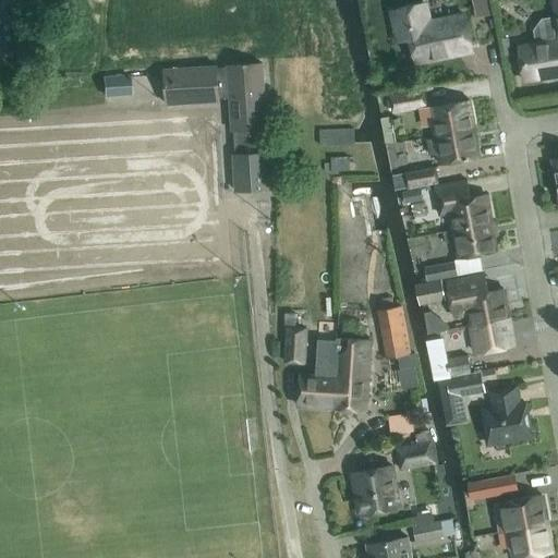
[(537,44),(519,46),(524,82),(553,77),(553,79),(557,77),(557,0),(554,0),(557,16),(544,19),(535,29),(537,44)]
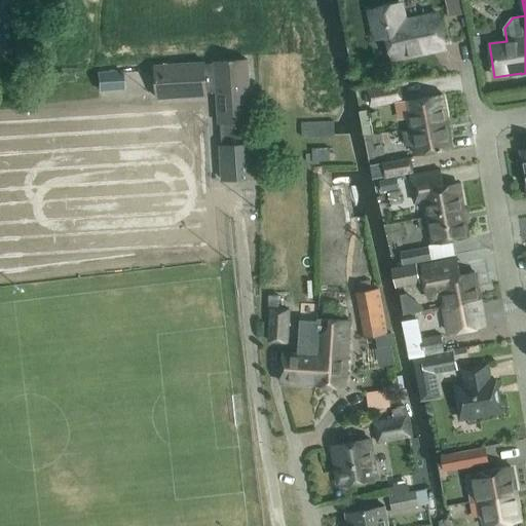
[(0,3),(0,48),(16,46),(9,2),(0,3)]
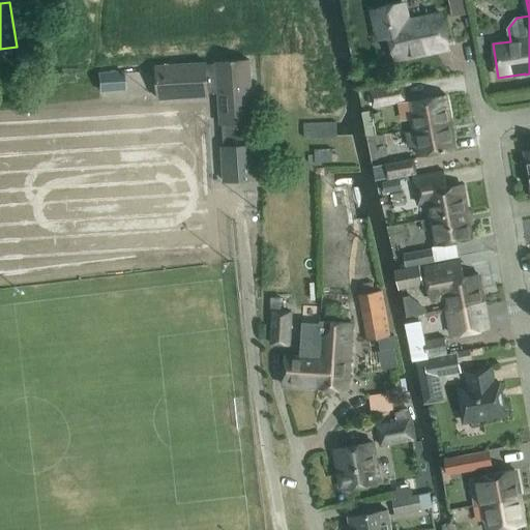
[(396,60),(449,49),(442,15),(408,22),(405,3),(372,10),(378,39),(391,36),(396,60)]
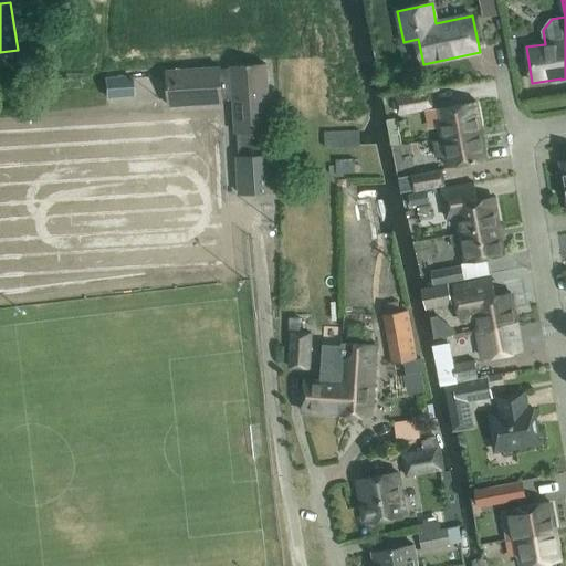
[(271,130),(266,64),(233,66),(234,101),(233,101),(236,133),(239,132),(240,156),(237,156),(239,192),(250,192),(274,191),(272,154),(271,155),(269,136),(269,135),(269,130),(271,130)]
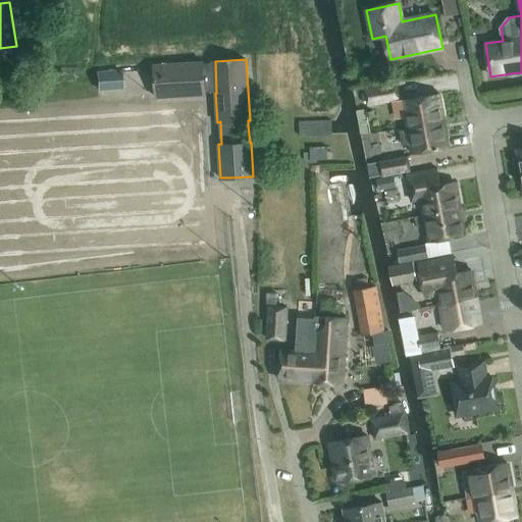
[(215,92),(215,93),(216,93),(215,61),(213,61),(213,63),(204,64),(204,62),(154,65),(156,98),(205,95),(205,93),(215,92)]
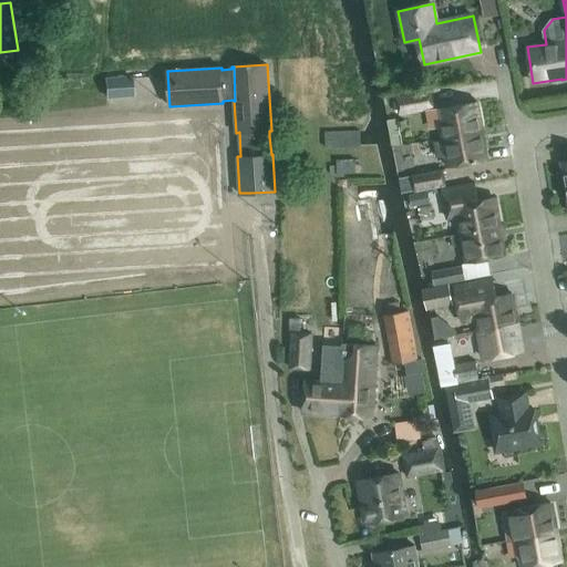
[(441,138),(483,130),(477,101),(434,109),(432,92),(398,99),(401,113),(426,107),(431,127),(437,126),(441,138)]
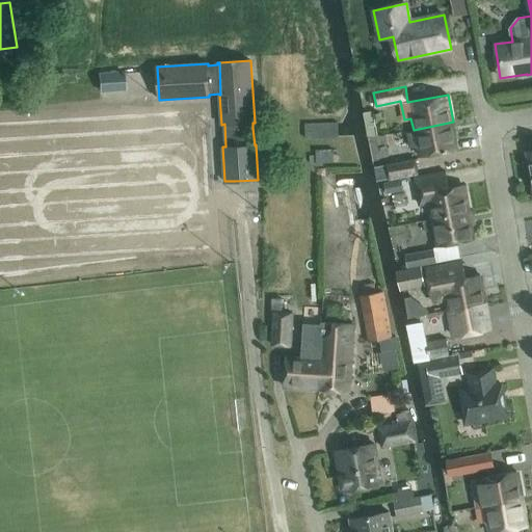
[(339,121),(327,121),(301,124),(301,125),(303,140),(330,137),(340,137),(339,122),(339,121)]
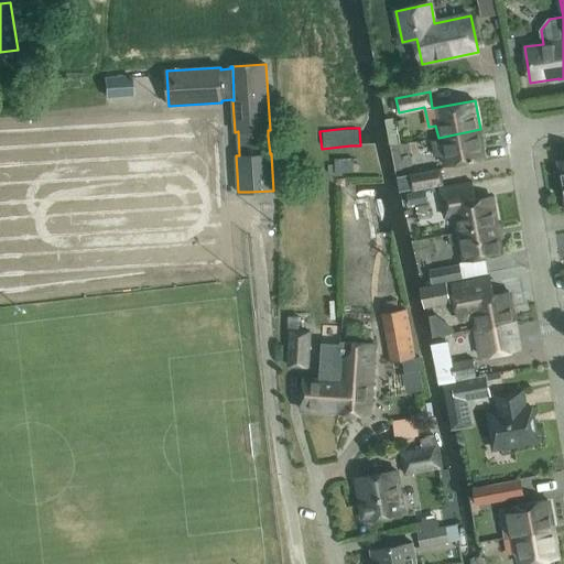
[(487,159),(480,129),(438,138),(430,139),(433,156),(442,155),(444,167),(487,159)]
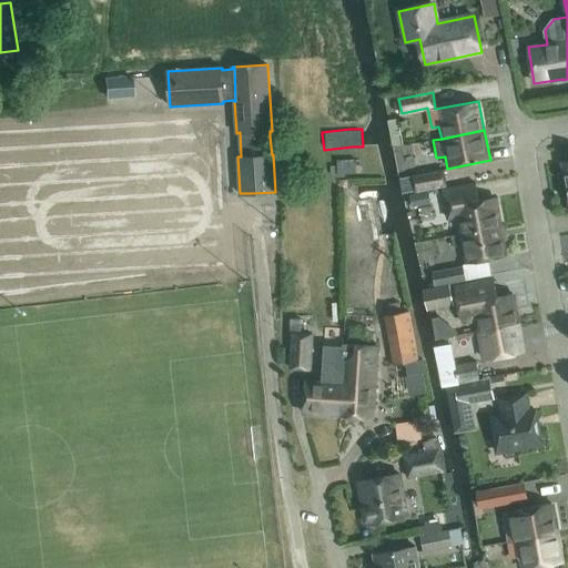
[(331,174),(337,174),(356,173),(355,160),(354,159),(353,153),(337,154),(337,165),(331,165),(331,174)]
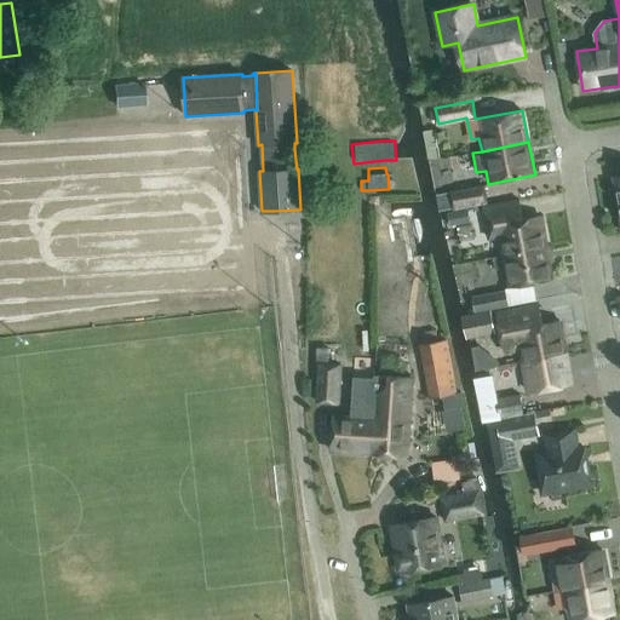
[(486,184),(449,190),(437,193),(441,211),(452,208),(453,211),(489,205),(486,184)]
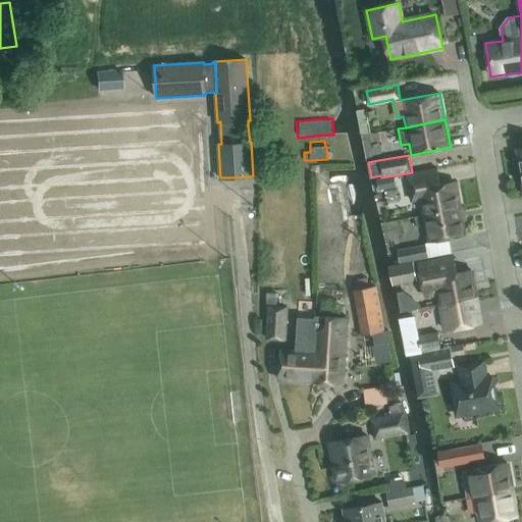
[(421,200),(424,214),(414,216),(415,217),(461,208),(456,181),(440,184),(437,170),(407,176),(412,202),(421,200)]
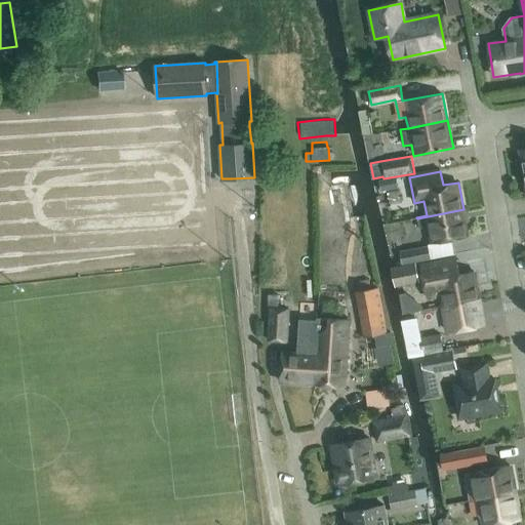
[(469,237),(463,209),(417,218),(418,228),(429,227),(432,245),(401,251),(403,265),(454,254),(451,240),(469,237)]
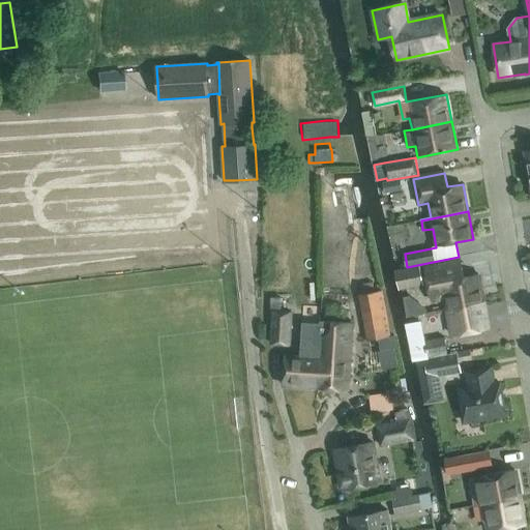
[(442,283),(447,308),(484,301),(479,273),(461,277),(458,264),(429,270),(432,285),(442,283)]
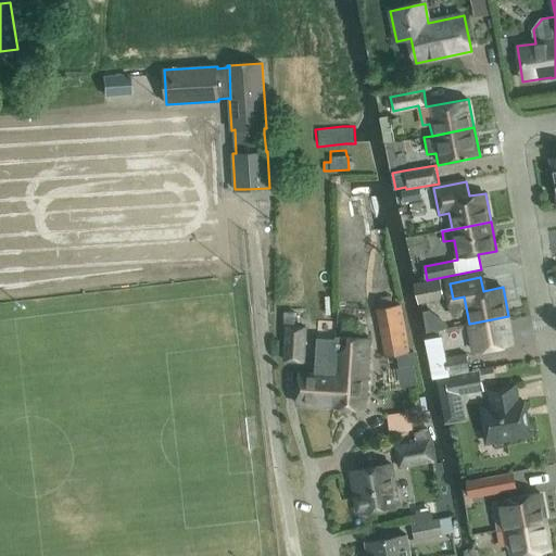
[(440,278),(418,282),(413,283),(417,304),(422,303),(444,299),(440,278)]
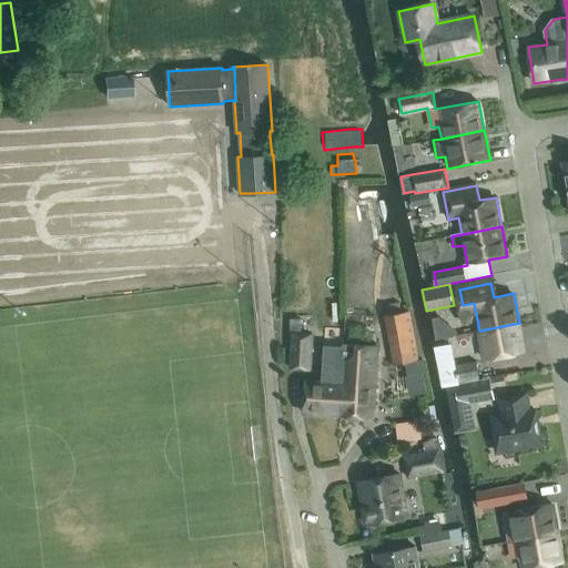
[(394,366),(404,364),(419,362),(419,361),(411,311),(384,315),(394,366)]
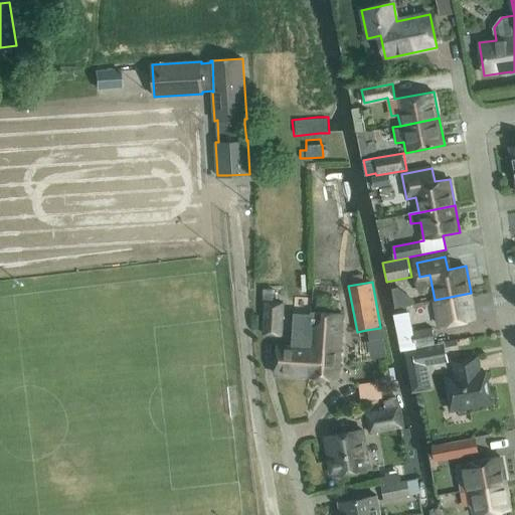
[(263,335),(284,337),(285,302),(272,301),(273,289),(262,289),(262,302),(264,302),(263,335)]
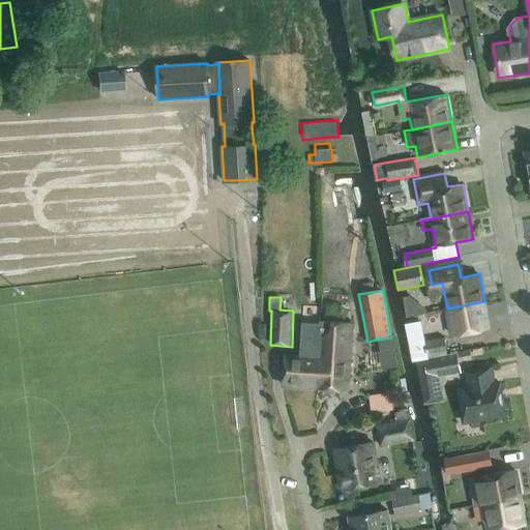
[(490,328),(484,301),(447,308),(452,335),(490,328)]
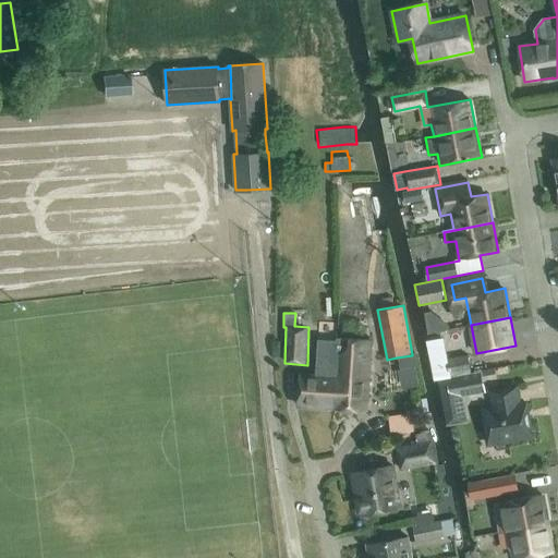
[(332,409),(334,409),(338,339),(317,338),(315,375),(301,375),(299,405),(332,408),(332,409)]
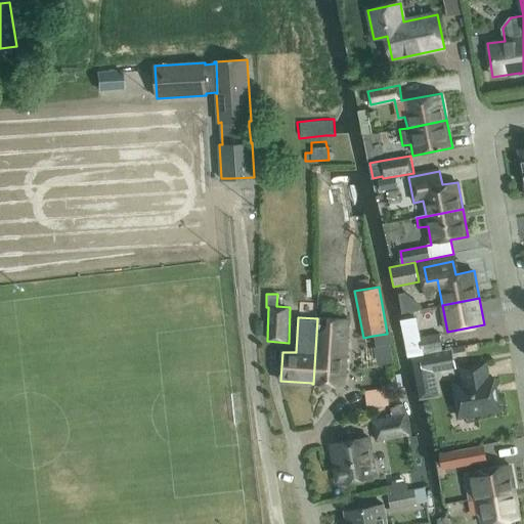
[(317,317),(317,318),(313,384),(345,387),(349,318),(317,317)]
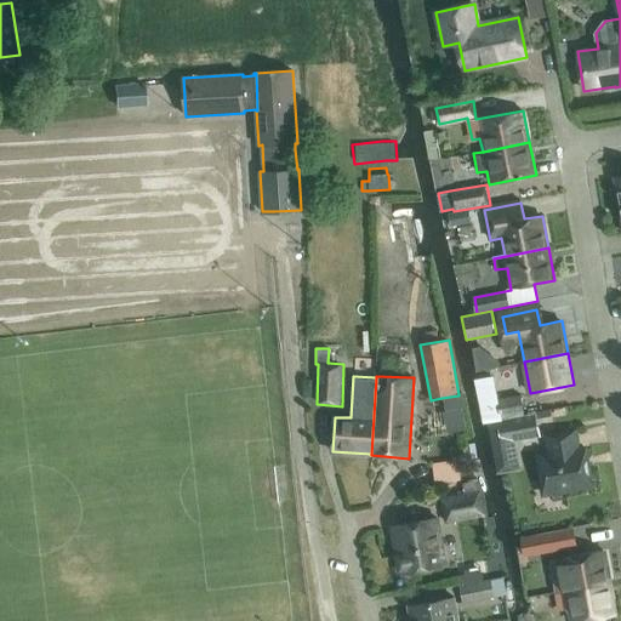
[(500,417),(524,414),(520,394),(497,399),(500,417)]
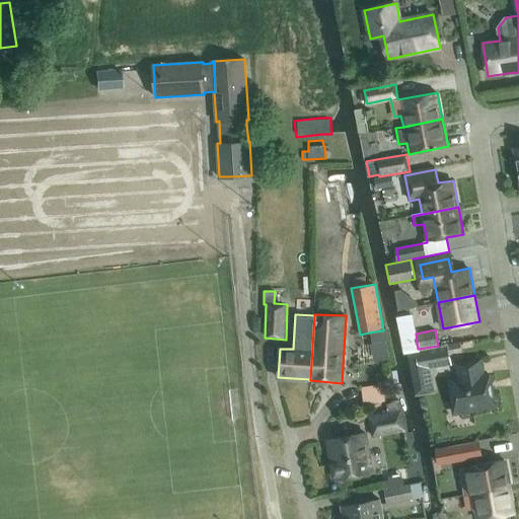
[(447,346),(416,351),(420,370),(451,364),(447,346)]
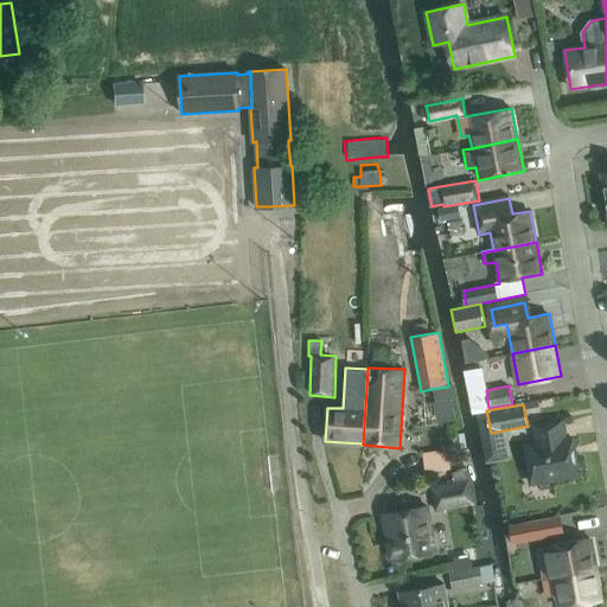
[(526,446),(532,483),(577,475),(572,439),(564,440),(562,423),(536,427),(538,445),(526,446)]
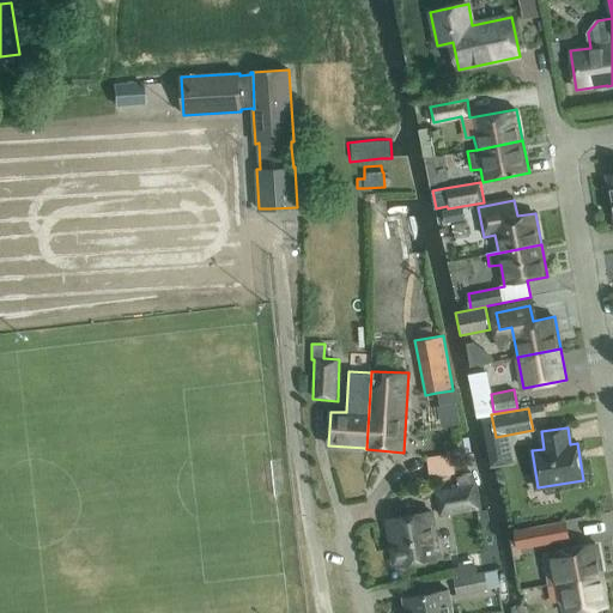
[(442,454),(417,459),(420,479),(445,474),(442,454)]
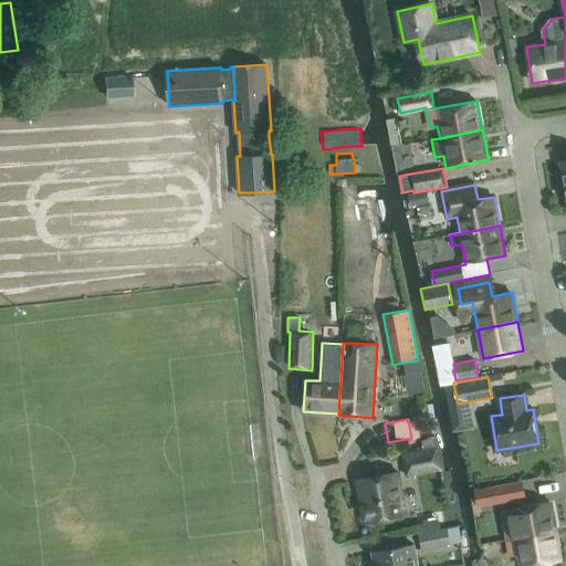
[(443,471),(439,446),(401,453),(406,478),(443,471)]
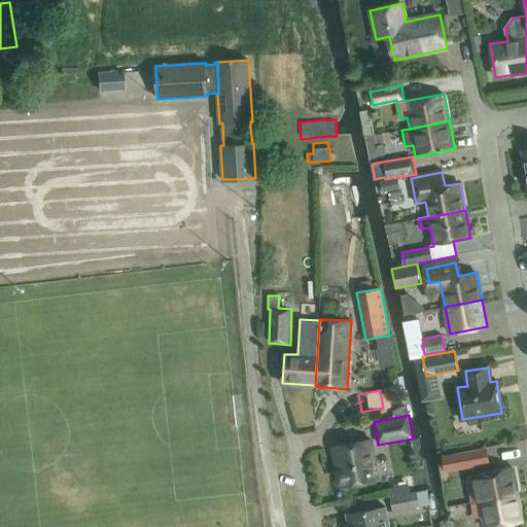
[(377,480),(370,441),(334,447),(341,486),(377,480)]
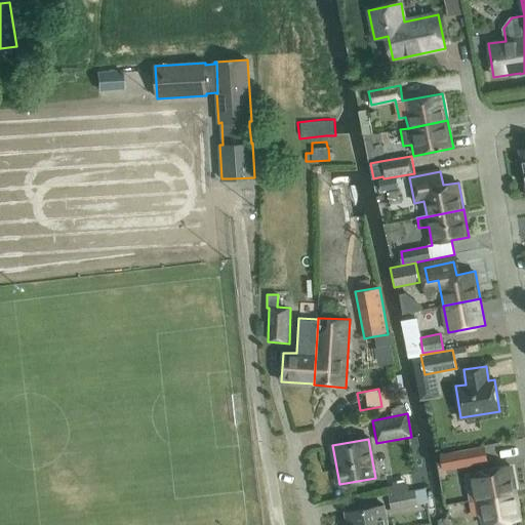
[(458,468),(488,462),(485,445),(455,450),(458,468)]
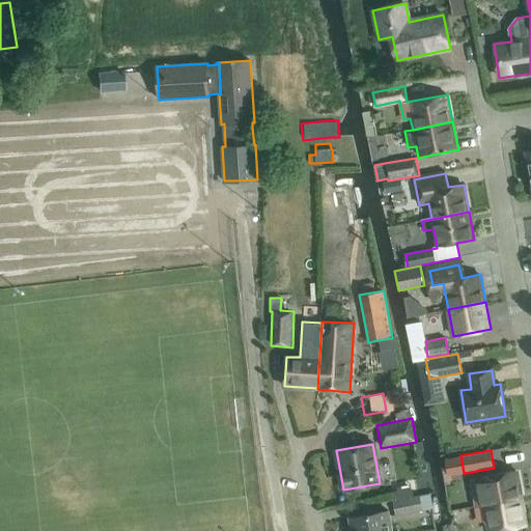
[(472,479),(476,506),(521,498),(516,471),(480,477),(472,479)]
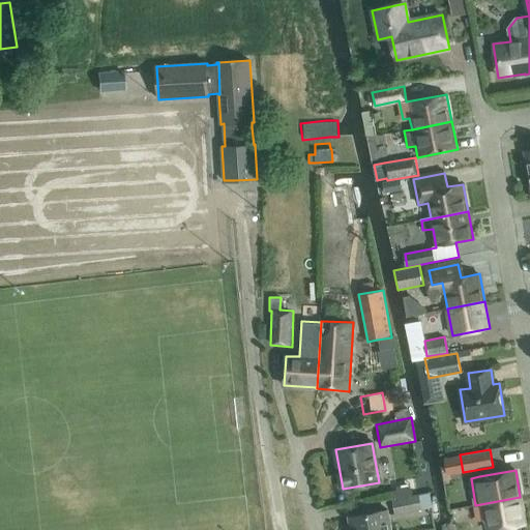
[(422,509),(418,494),(392,500),(395,516),(422,509)]
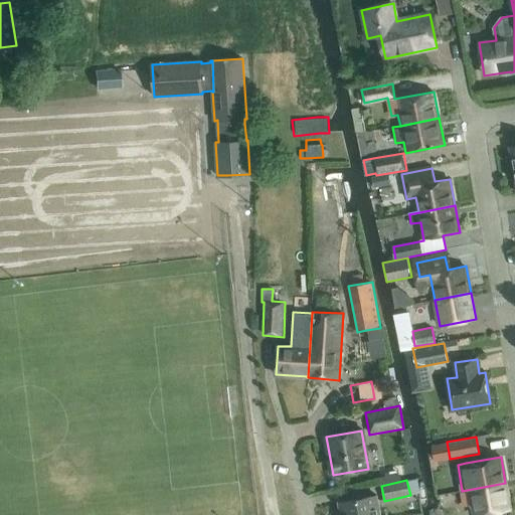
[(496,514),(496,512),(510,510),(505,483),(462,491),(465,506),(474,505),(475,514),(496,514)]
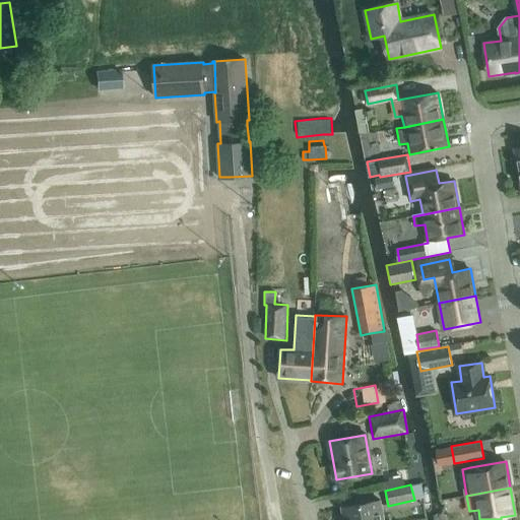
[(342,508),(344,519),(384,519),(381,501),(342,508)]
